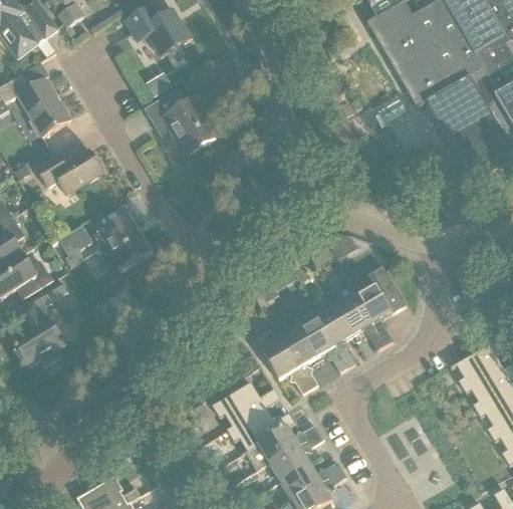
[(44,36),(56,28),(35,0),(26,0),(18,6),(13,0),(0,0),(0,32),(17,56),(37,42),(36,41),(44,35),(44,36)]
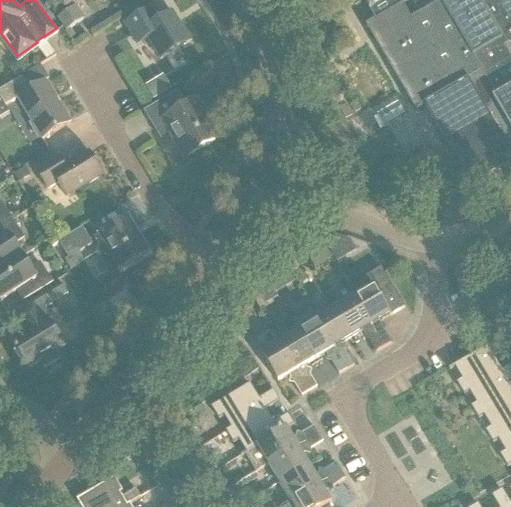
[(365,0),(369,7),(374,16),(365,21),(414,106),(424,101),(425,103),(471,183),(510,159),(510,0),(365,0)]
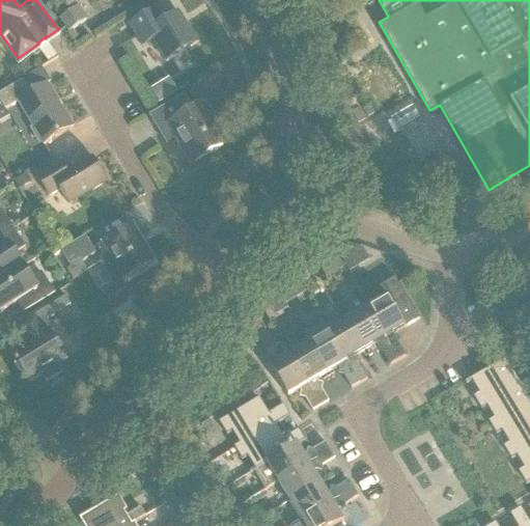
[(87,15),(78,1),(58,15),(66,28),(87,15)]
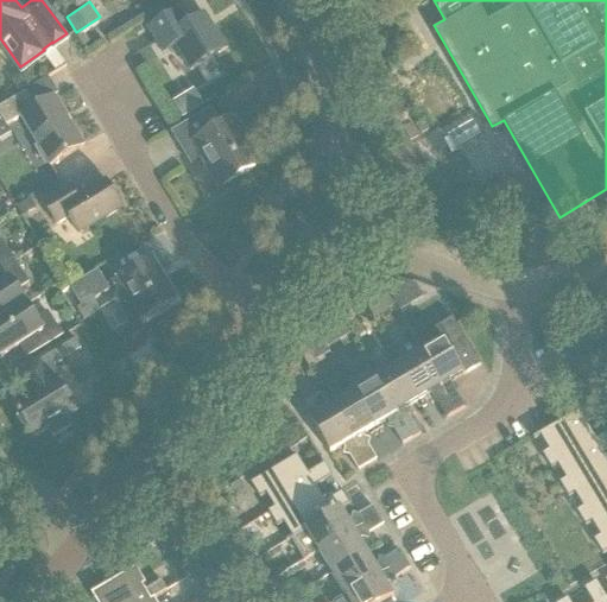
[(190,65),(225,44),(204,10),(187,20),(177,5),(147,23),(163,49),(176,42),(190,65)]
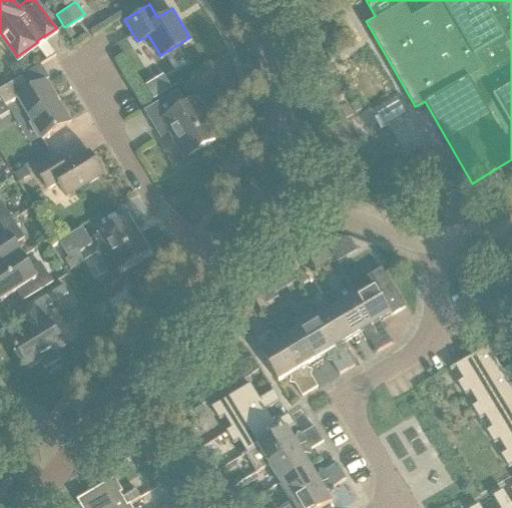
[(40,61),(20,73),(0,85),(0,94),(4,101),(16,94),(41,135),(70,118),(45,77),(48,75),(40,61)]
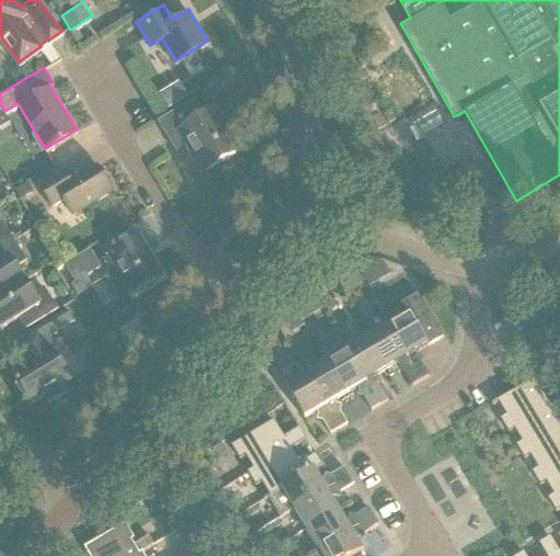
[(193,177),(235,151),(218,125),(226,121),(215,104),(203,112),(194,97),(157,117),(175,147),(185,142),(202,169),(192,176),(193,177)]
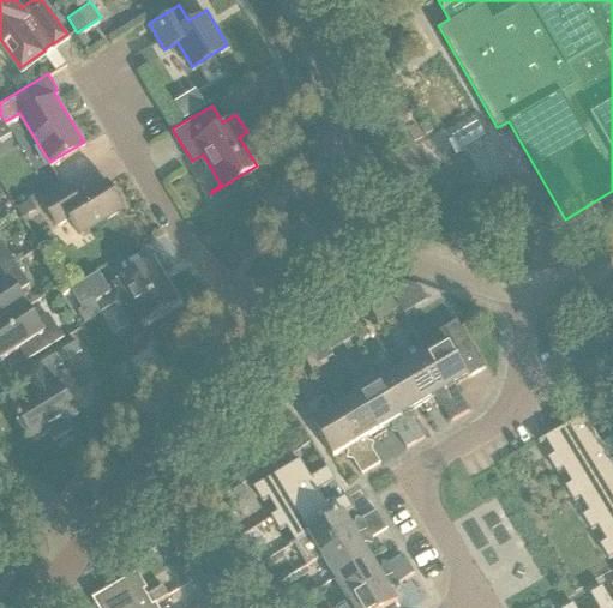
[(5,121),(0,113),(0,137),(11,131),(5,121)]
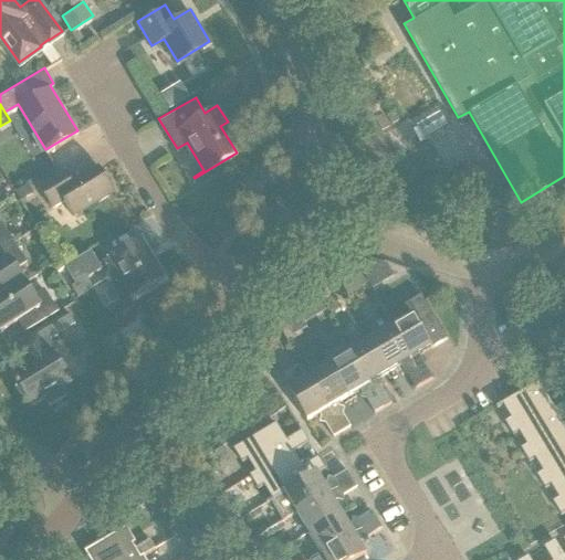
[(73,212),(113,189),(97,165),(71,181),(64,169),(40,185),(52,204),(63,198),(73,212)]
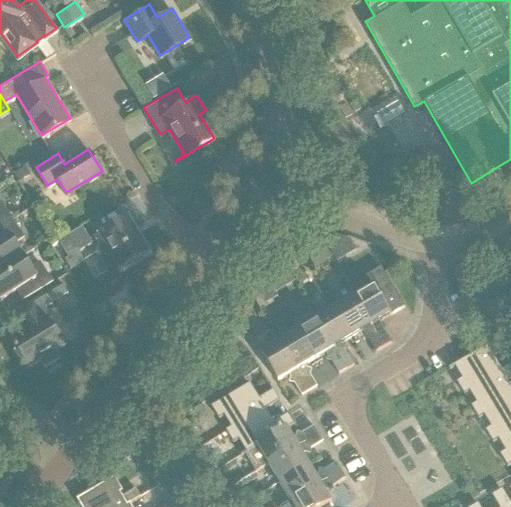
[(25,162),(13,170),(19,179),(31,171),(25,162)]
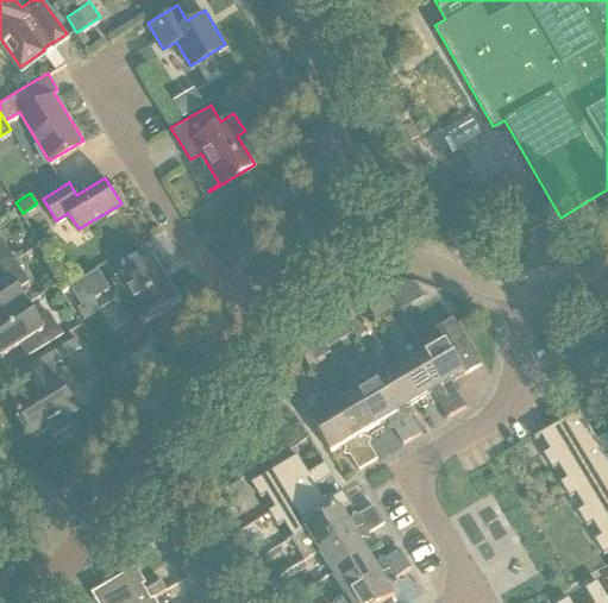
[(0,265),(14,257),(0,236),(0,265)]
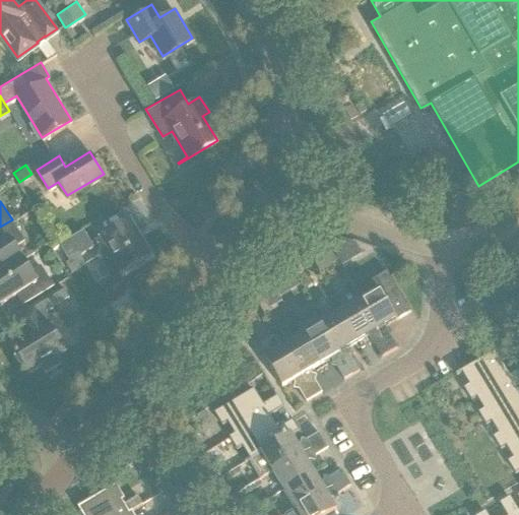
[(100,235),(94,238),(100,246),(96,247),(113,274),(121,270),(150,252),(129,216),(100,235)]
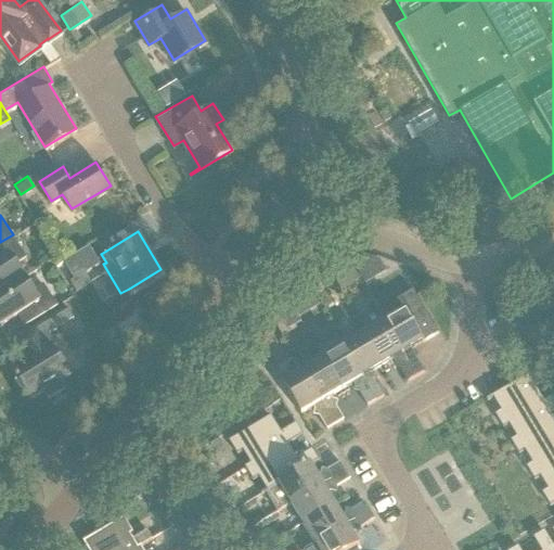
[(25,254),(13,234),(0,242),(0,289),(22,275),(13,261),(25,254)]
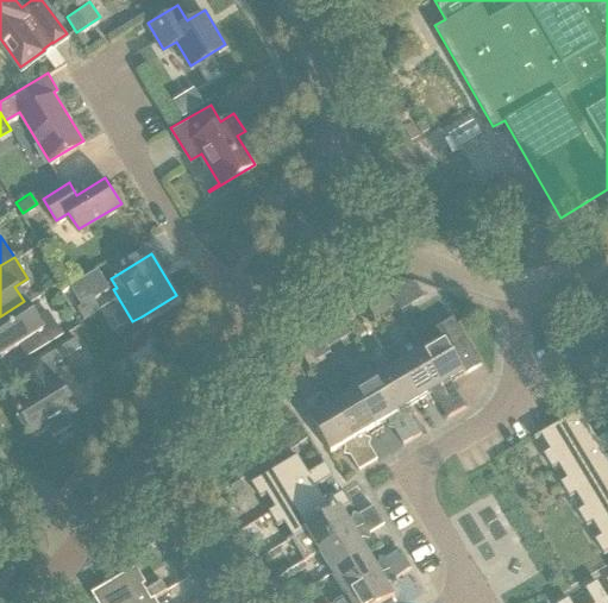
[(98,265),(70,282),(82,302),(110,286),(98,265)]
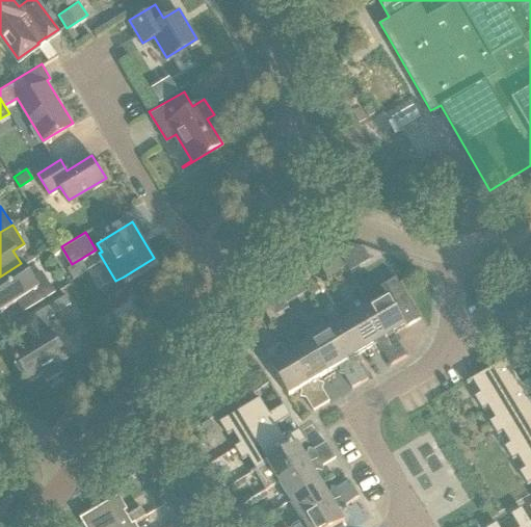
[(29,275),(21,263),(0,277),(0,309),(21,295),(27,306),(54,289),(41,268),(29,275)]
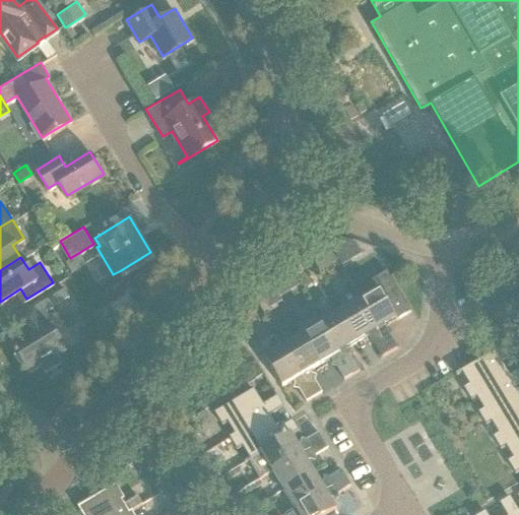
[(359,298),(389,348),(397,344),(384,323),(409,308),(386,267),(372,275),(378,285),(359,298)]
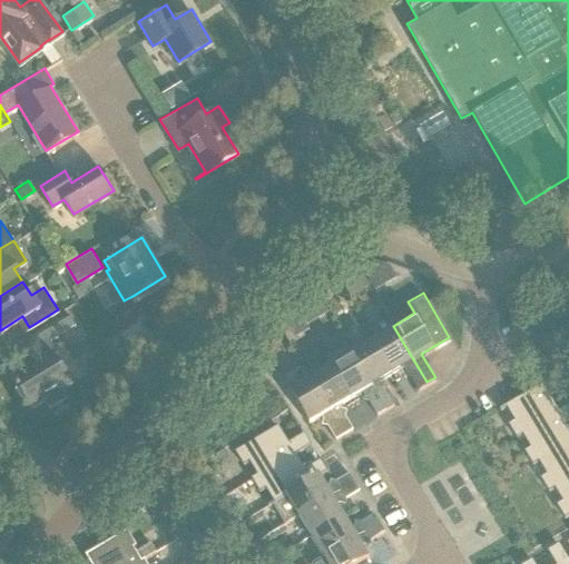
[(295,304),(283,310),(290,322),(302,316),(295,304)]
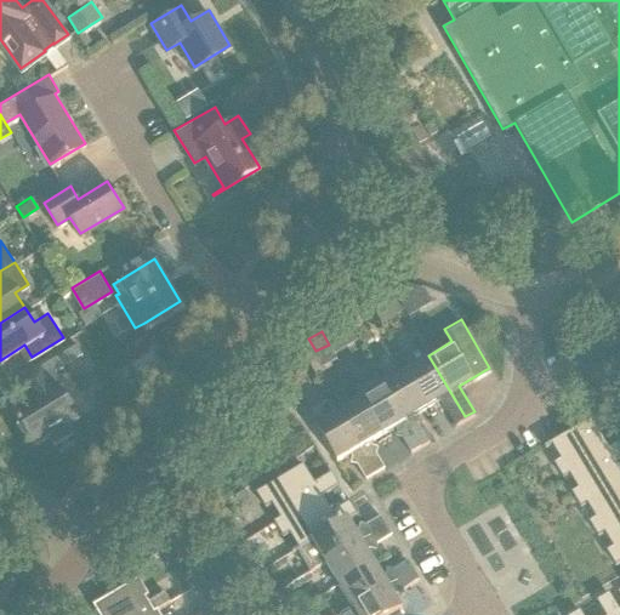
[(55,369),(81,353),(74,340),(16,375),(30,399),(20,405),(18,404),(11,409),(18,422),(21,421),(33,440),(51,430),(53,434),(67,427),(63,422),(77,415),(58,385),(62,382),(55,369)]
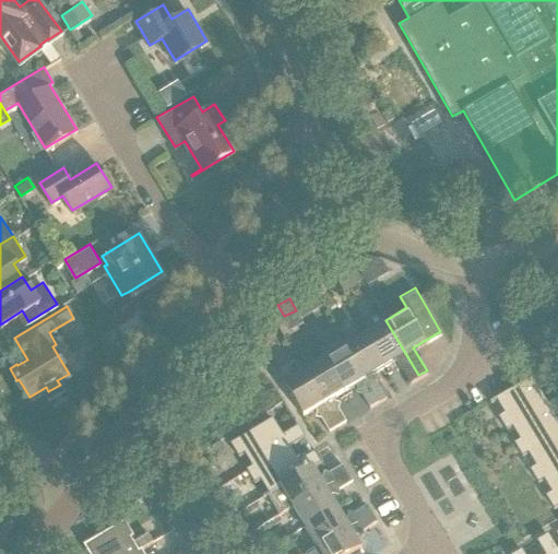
[(238,330),(246,342),(260,332),(252,320),(238,330)]
